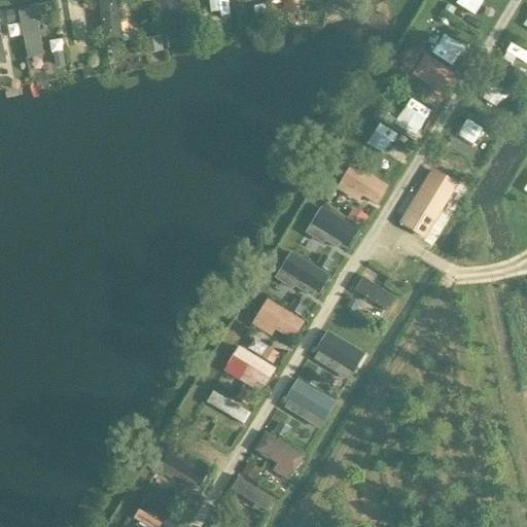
[(57,0),(64,48),(79,46),(71,0),(57,0)]
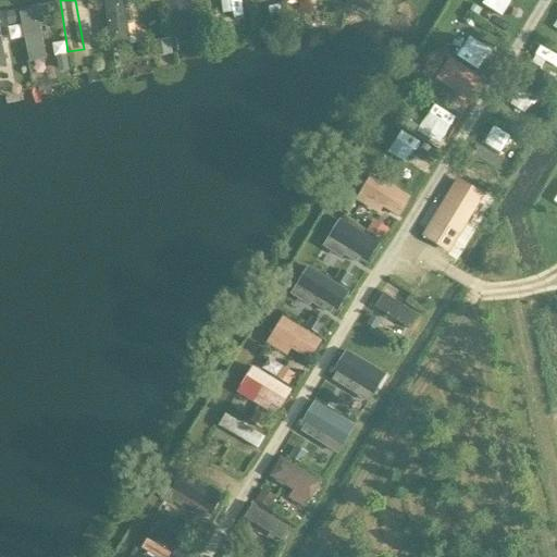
[(104,0),(107,39),(127,38),(125,0),(104,0)]
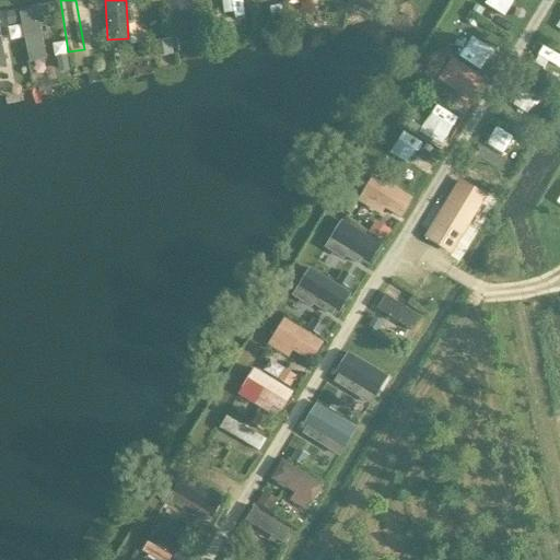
[(189,33),(187,0),(167,0),(171,34),(189,33)]
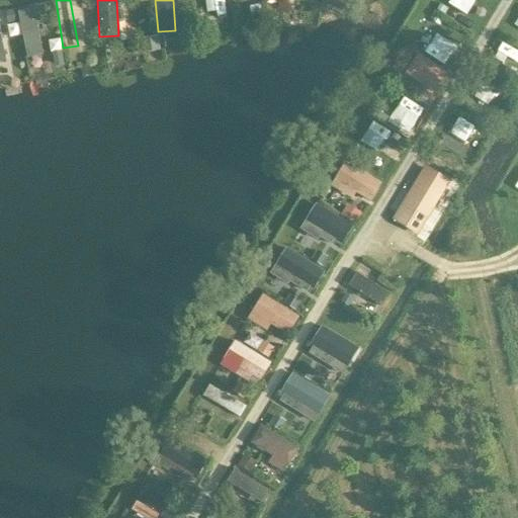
[(216,0),(200,0),(204,17),(220,14),(216,0)]
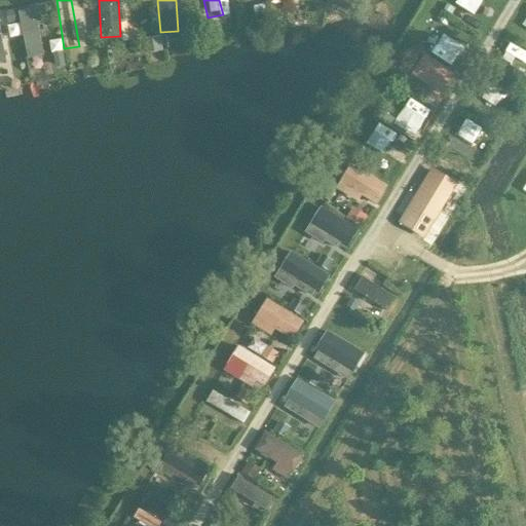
[(459,0),(458,0),(453,7),(472,22),(478,13),(459,0)]
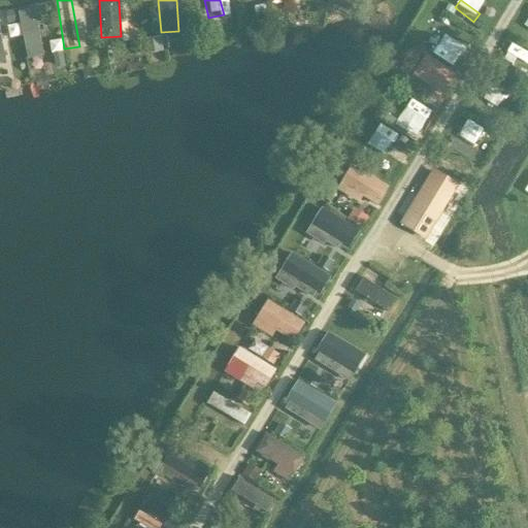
[(5,10),(6,23),(19,21),(23,56),(42,54),(36,6),(5,10)]
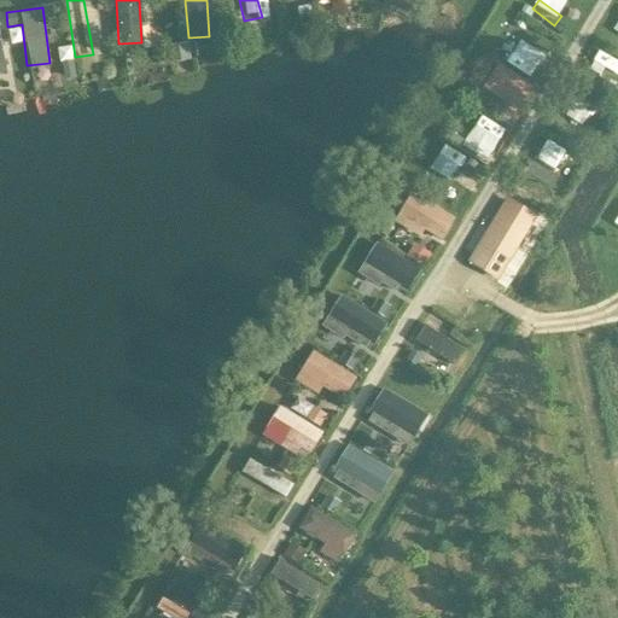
[(534,66),(549,41),(531,30),(516,57),(534,66)]
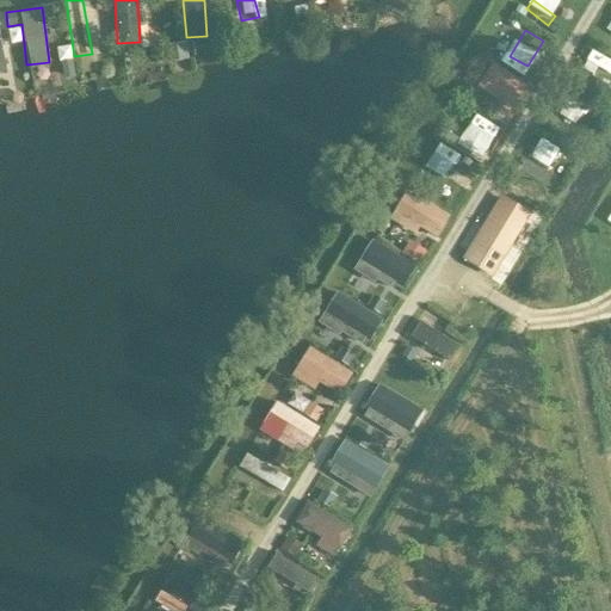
[(605,82),(610,71),(610,56),(590,47),(579,71),(605,82)]
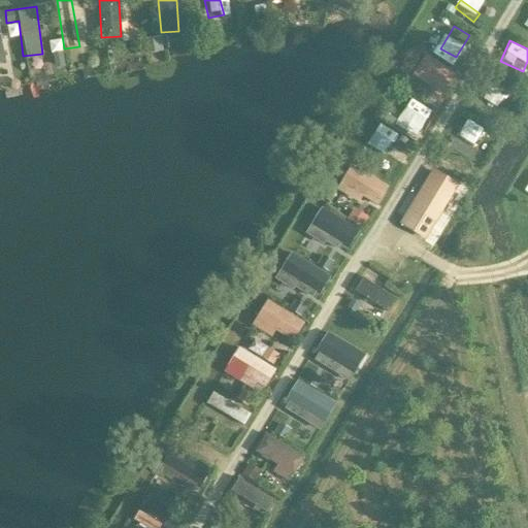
[(432,88),(426,98),(439,105),(458,71),(423,53),(409,76),(432,88)]
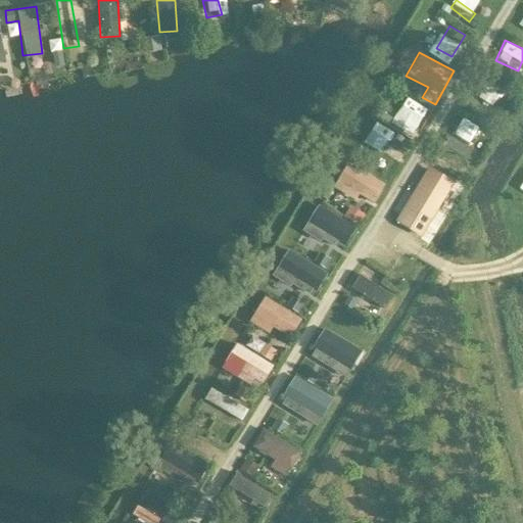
[(490,111),(496,95),(481,89),(475,106),(490,111)]
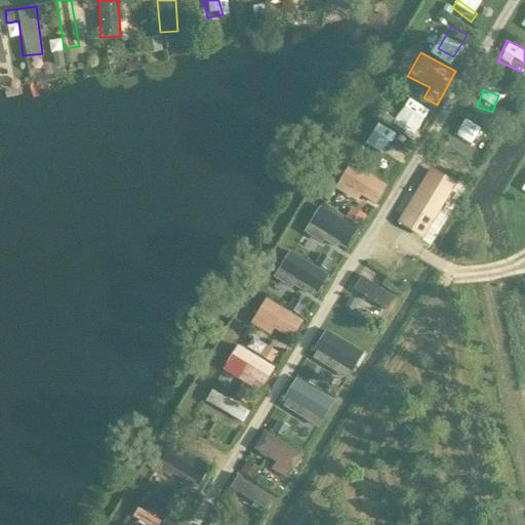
[(392,110),(419,122),(426,108),(397,96),(392,110)]
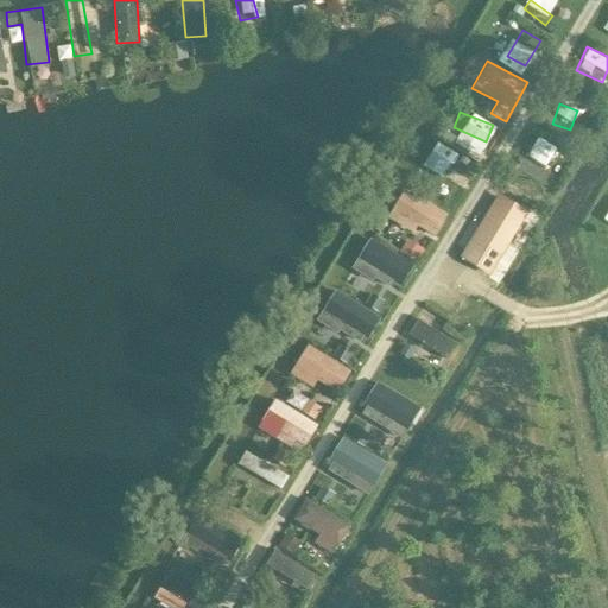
[(533,127),(527,141),(551,153),(558,139),(533,127)]
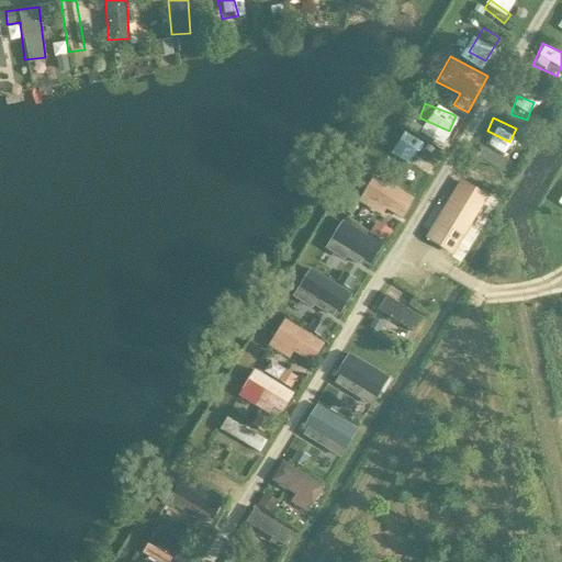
[(402,130),(394,142),(430,164),(438,152),(402,130)]
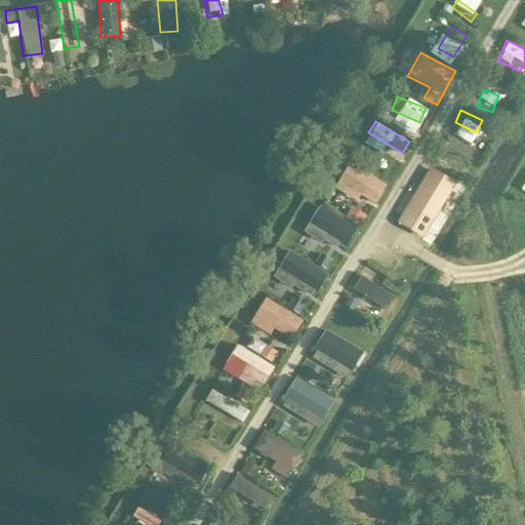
[(476,132),(455,168),(469,175),(489,140),(476,132)]
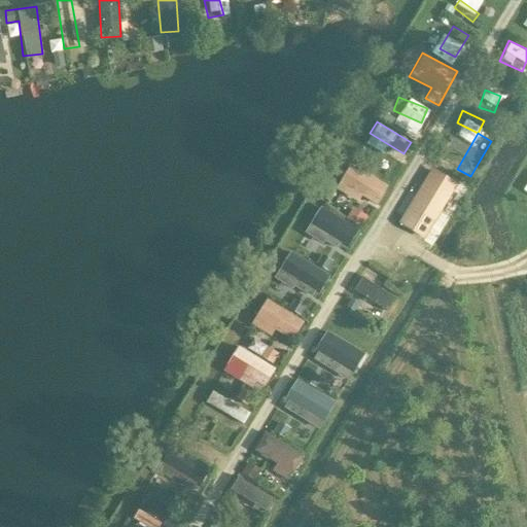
[(359,199),(360,197),(381,203),(388,180),(344,166),(336,190),(359,199)]
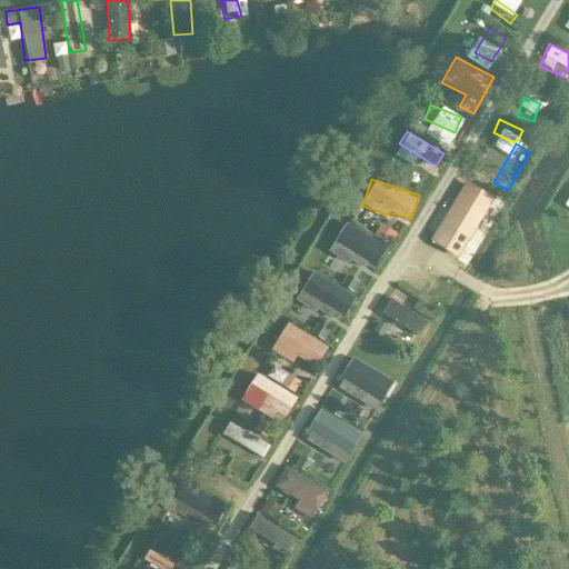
[(428,239),(457,258),(495,198),(466,179),(428,239)]
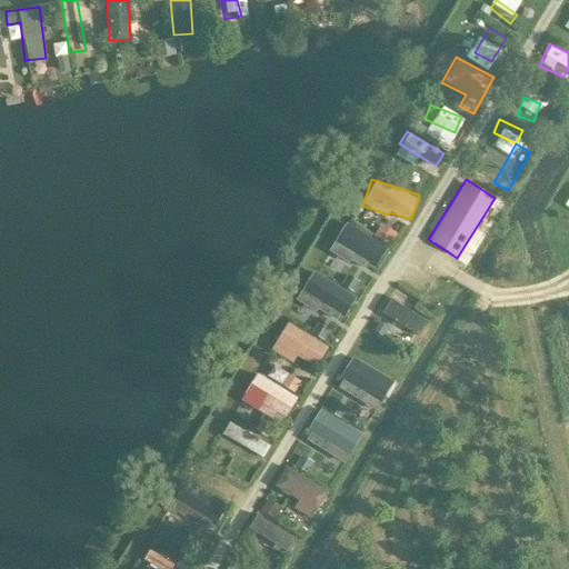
[(389,247),(398,233),(382,222),(373,236),(389,247)]
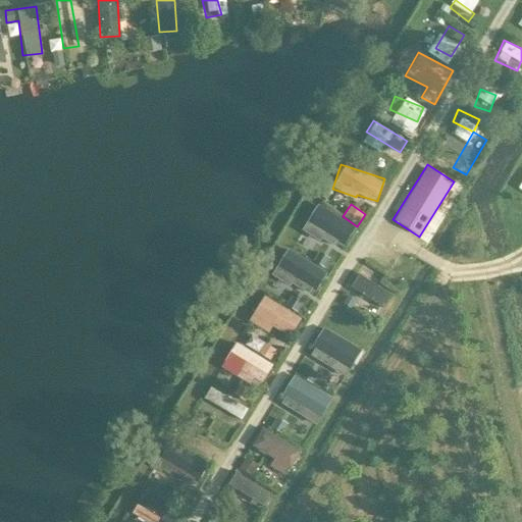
[(394,295),(364,263),(343,283),(372,315),(394,295)]
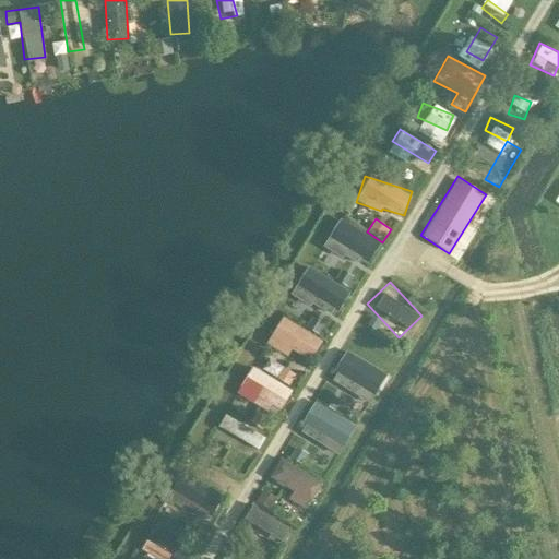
[(305,366),(321,339),(283,316),(266,342),(305,366)]
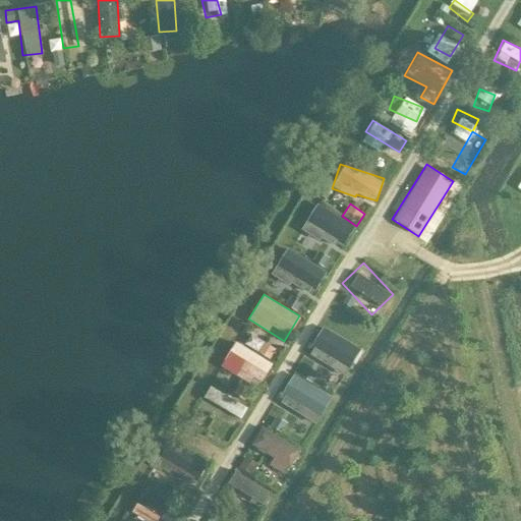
[(306,353),(342,377),(359,350),(324,327),(306,353)]
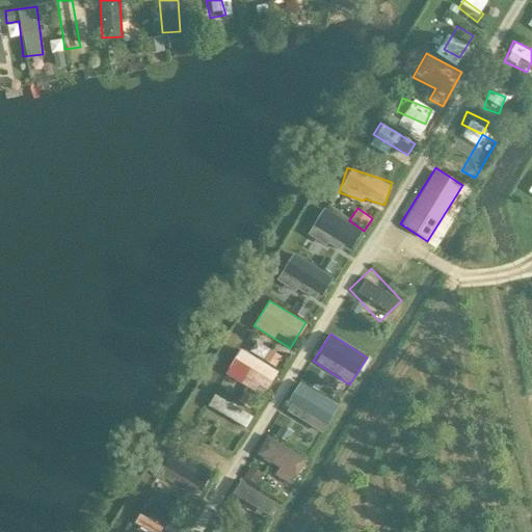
[(266,396),(281,371),(241,347),(225,372),(266,396)]
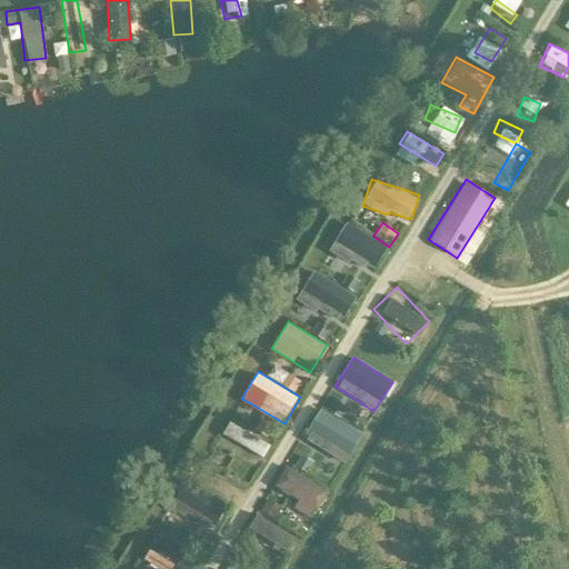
[(346,459),(361,429),(319,408),(303,438),(346,459)]
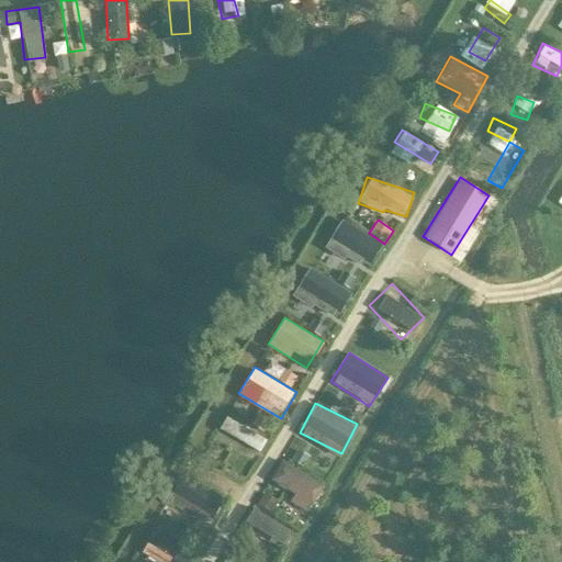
[(307,512),(324,485),(285,460),(271,481),(294,495),(291,501),(307,512)]
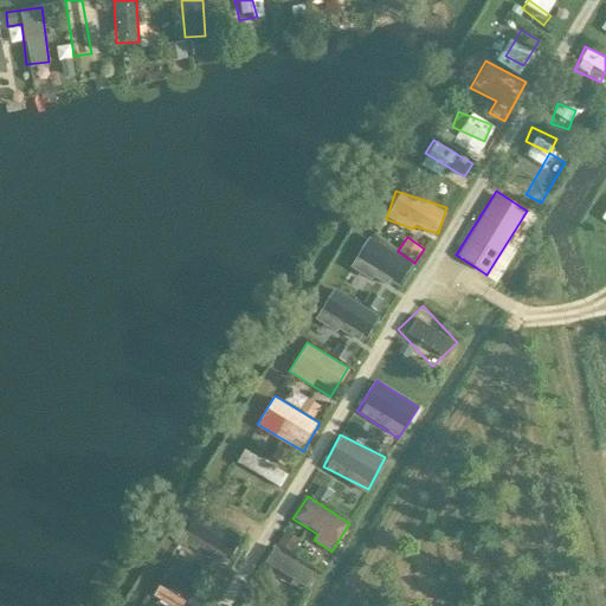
[(290,554),(300,539),(285,530),(277,546),(290,554)]
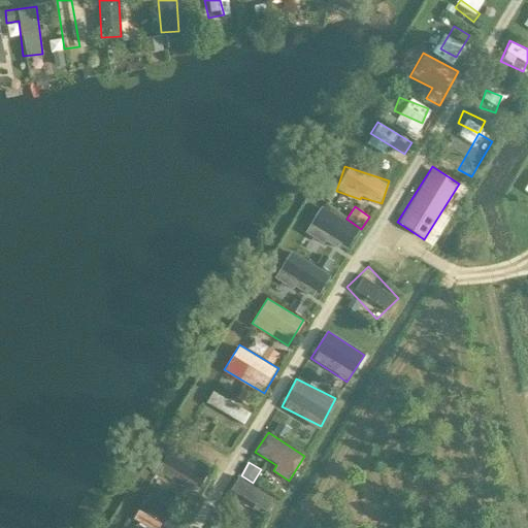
[(270,512),(276,496),(236,479),(229,494),(270,512)]
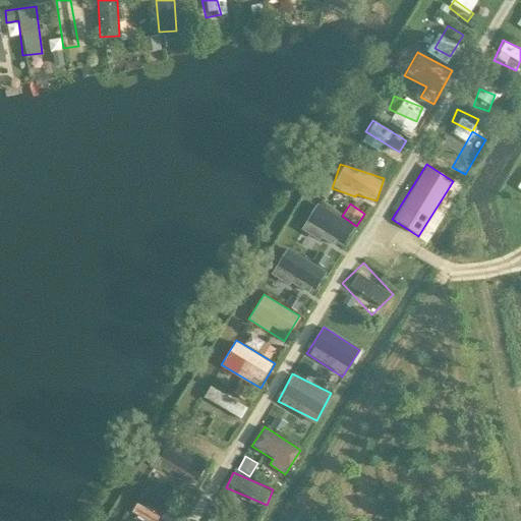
[(146,487),(130,514),(142,520),(159,520),(171,502),(146,487)]
